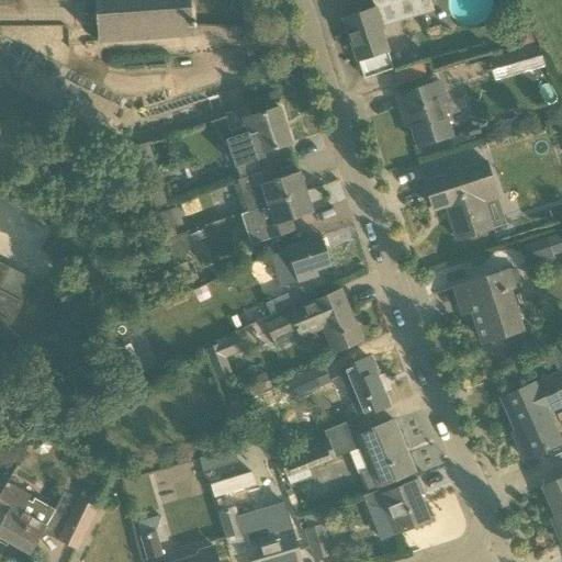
[(94,0),(96,3),(87,3),(88,23),(97,23),(98,38),(97,42),(98,43),(101,41),(193,34),(192,25),(197,25),(193,0),(94,0)]
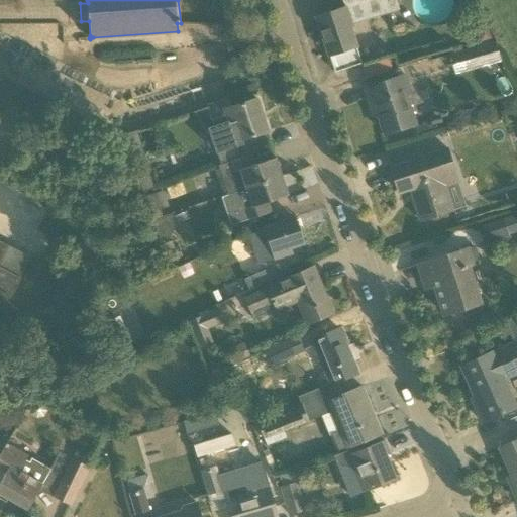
[(317,17),(335,73),(359,64),(348,26),(355,24),(400,10),(397,0),(341,0),(344,8),(317,17)]
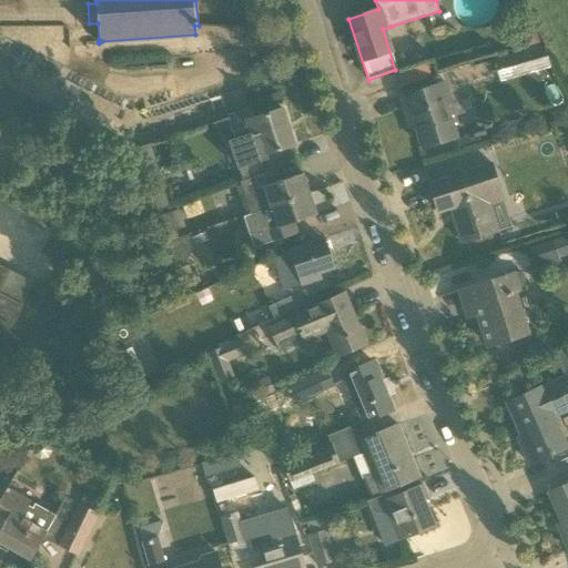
[(546,49),(495,63),(498,72),(548,58),(546,49)]
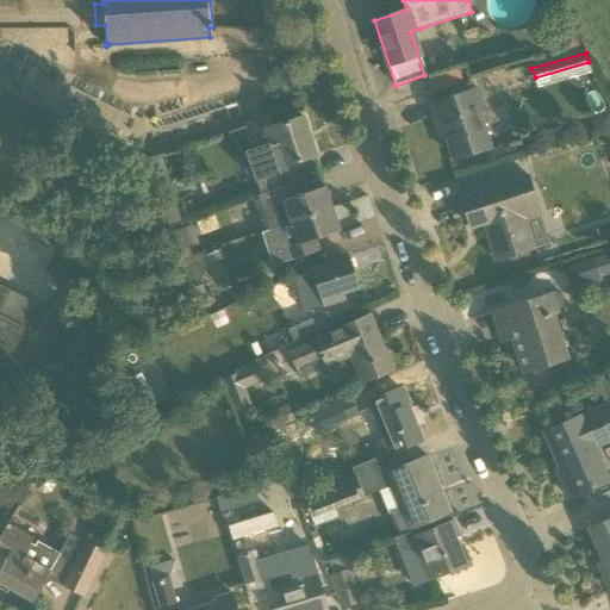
[(479,88),(454,97),(431,104),(437,125),(442,124),(454,159),(493,145),(483,112),(486,111),(479,88)]
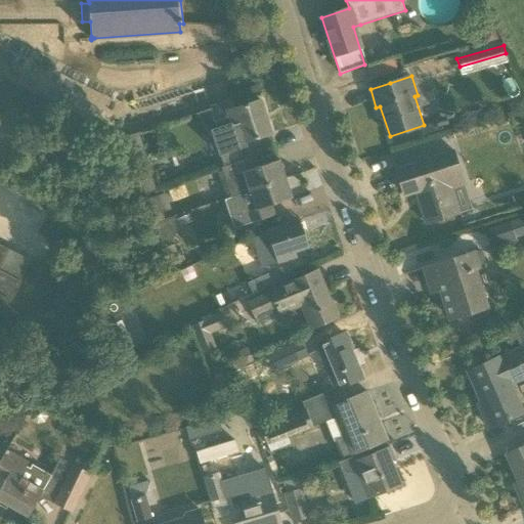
[(248,141),(271,134),(260,100),(236,107),(234,100),(210,108),(224,154),(249,145),(248,141)]
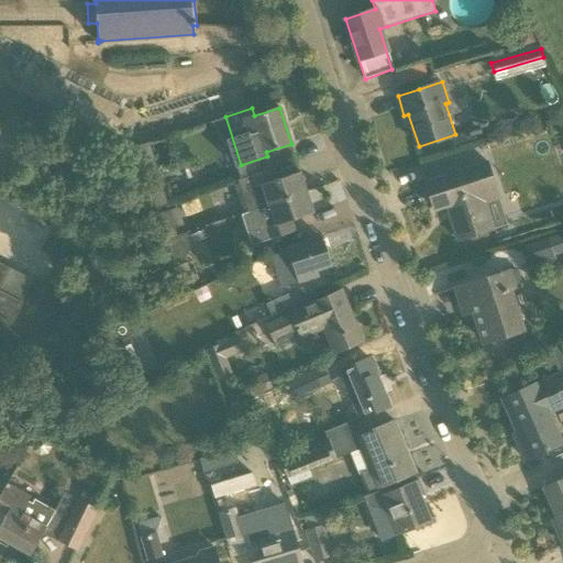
[(489,162),(426,181),(434,210),(446,206),(459,241),(493,230),(484,203),(499,197),(508,194),(505,183),(496,186),(489,162)]
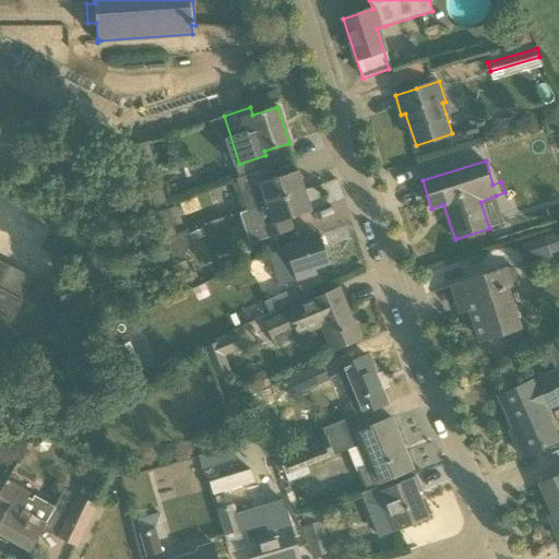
[(246,207),(304,188),(298,170),(277,177),(274,167),(237,179),(246,207)]
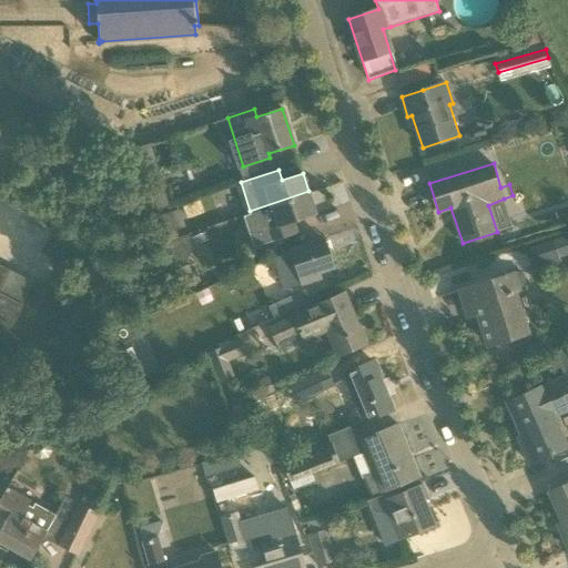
[(255,246),(273,241),(297,232),(294,222),(317,214),(308,191),(250,211),(251,212),(244,214),(255,246)]
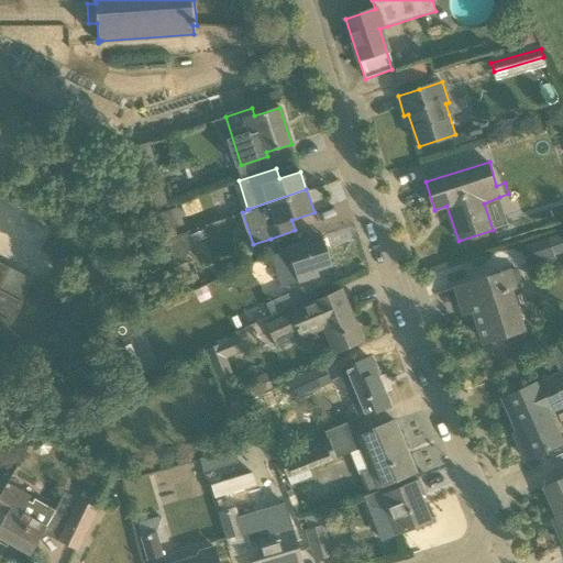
[(549,238),(550,240),(522,247),(527,263),(554,255),(553,253),(562,251),(558,235),(549,238)]
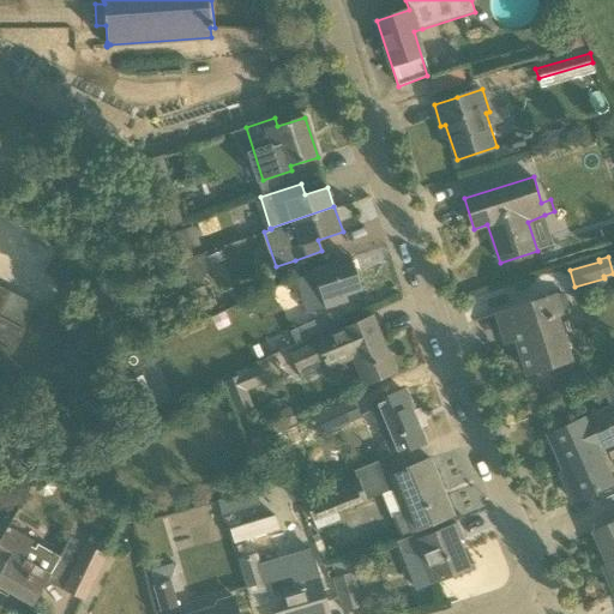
[(307,314),(347,300),(344,294),(361,288),(351,260),(301,280),(305,288),(299,290),(307,314)]
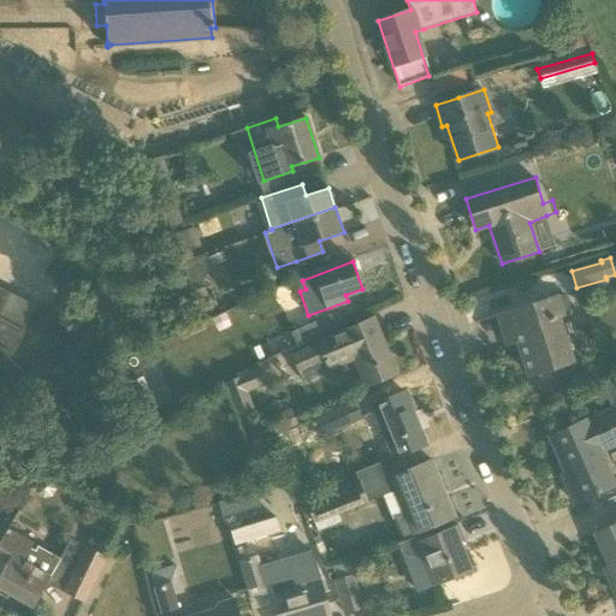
[(19,298),(0,289),(0,363),(5,367),(24,331),(36,307),(19,298)]
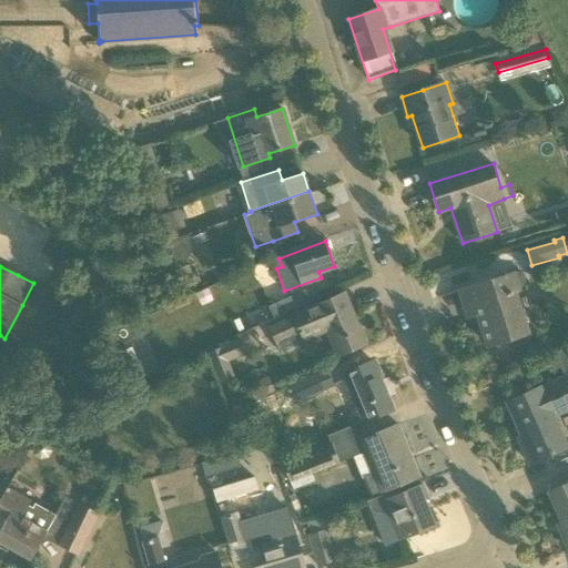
[(525,336),(513,296),(519,294),(513,274),(459,290),(468,318),(479,315),(489,346),(525,336)]
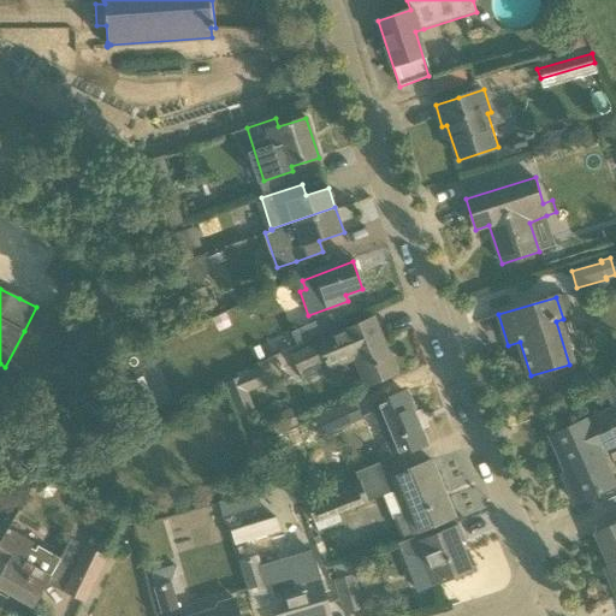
[(331,314),(278,338),(284,350),(297,343),(298,345),(337,327),(331,314)]
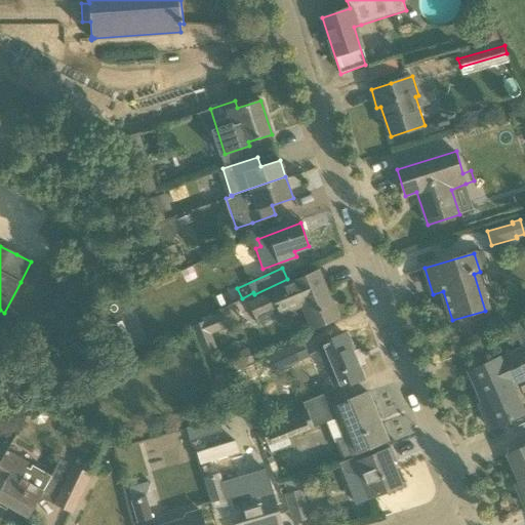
[(280,314),(303,305),(312,328),(338,318),(319,271),(293,282),(270,292),(271,294),(248,304),(254,317),(255,317),(258,323),(280,314)]
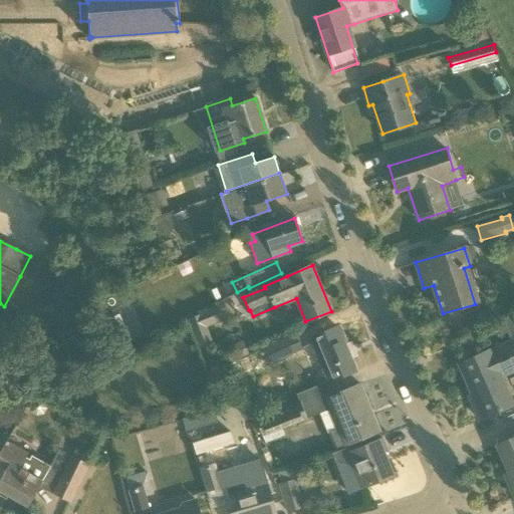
[(217,304),(199,311),(205,325),(222,319),(217,304)]
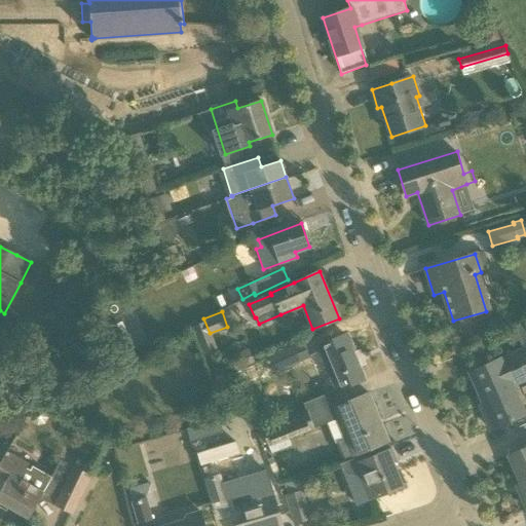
[(337,389),(364,380),(345,334),(318,346),(337,389)]
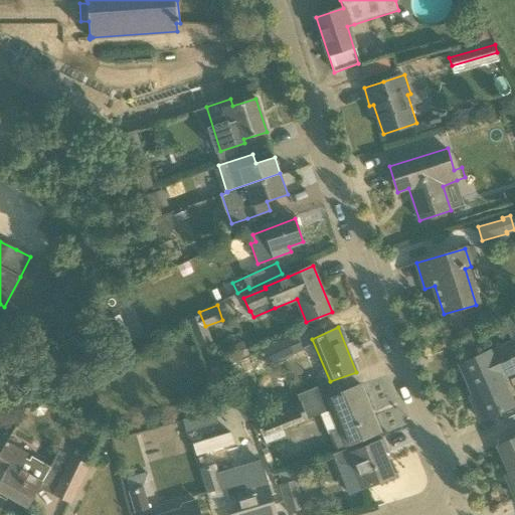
[(282,358),(303,348),(297,334),(275,345),(282,358)]
